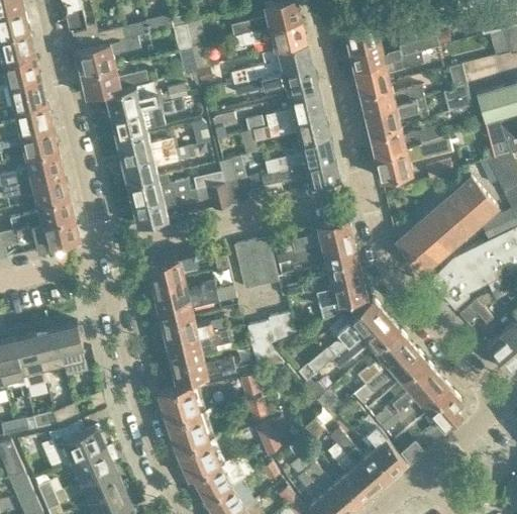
[(0,0),(0,12),(24,6),(23,3),(22,1),(21,0),(0,0)]
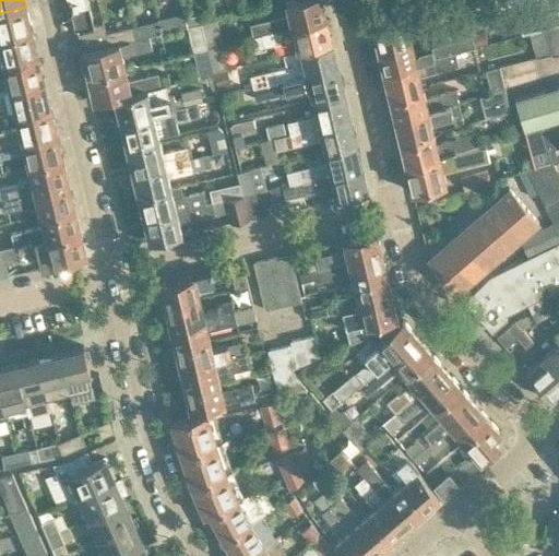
[(95,0),(94,0),(68,0),(82,57),(107,51),(102,27),(94,30),(87,2),(95,0)]
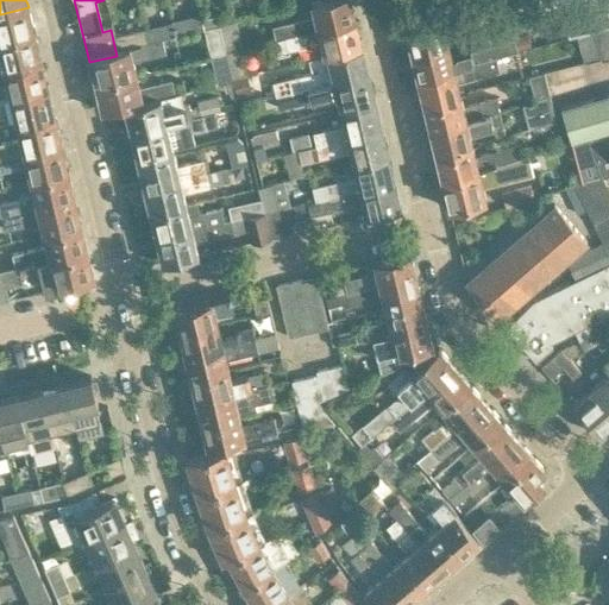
[(315,19),(274,29),(276,43),(355,24),(355,21),(349,0),(332,0),(320,4),(312,5),(315,19)]
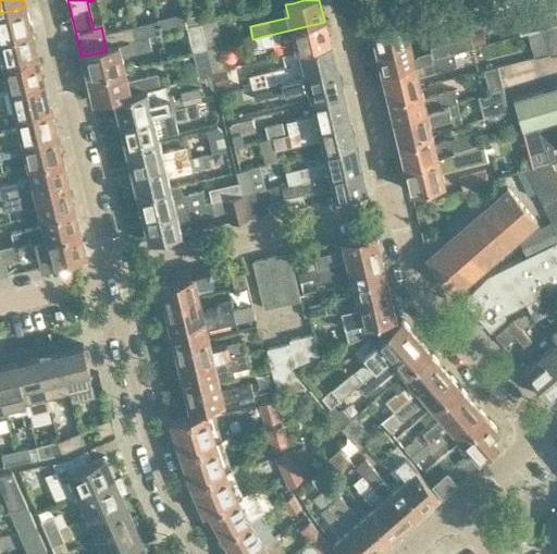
[(509,0),(496,0),(499,11),(512,8),(509,0)]
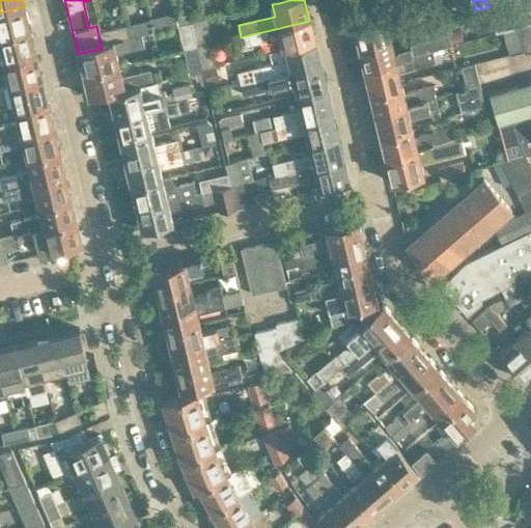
[(491,17),(509,11),(506,0),(485,0),(490,14),(491,17)]
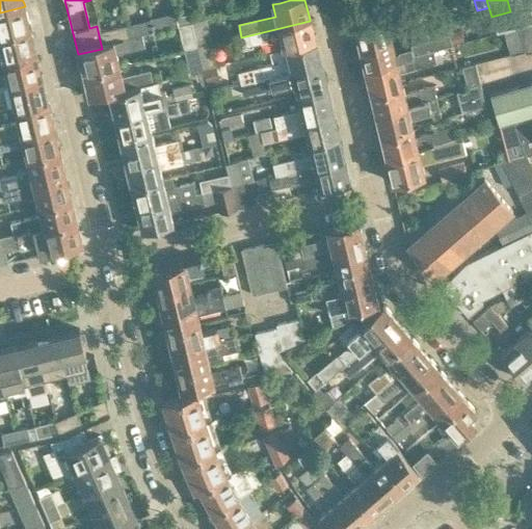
[(0,12),(0,38),(30,31),(25,6),(0,12)]
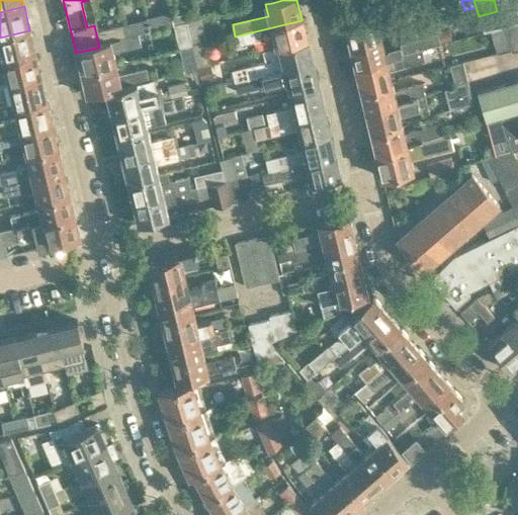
[(412,10),(354,26),(346,28),(351,52),(382,45),(379,31),(415,21),(412,10)]
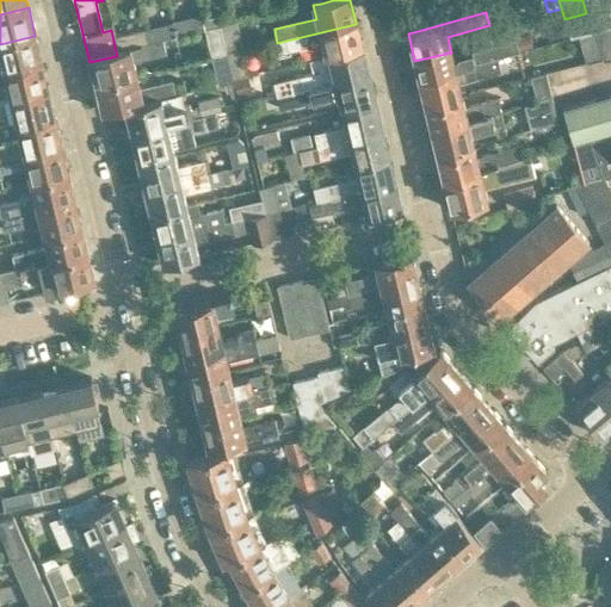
[(571,43),(580,41),(596,36),(590,12),(586,13),(565,19),(571,43)]
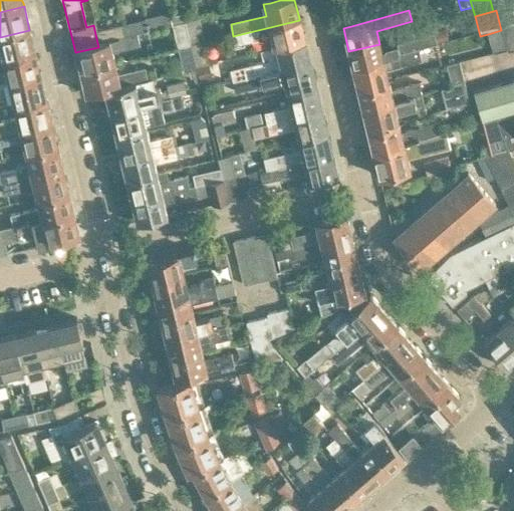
[(182,13),(169,16),(172,26),(184,23),(182,13)]
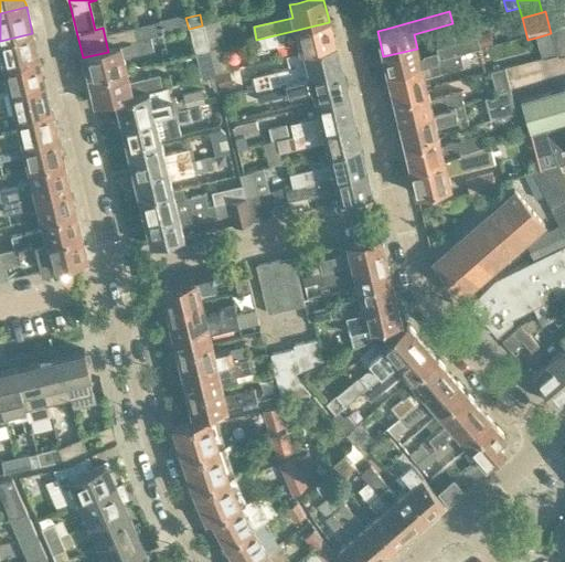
[(185,16),(174,18),(178,32),(189,29),(185,18),(185,16)]
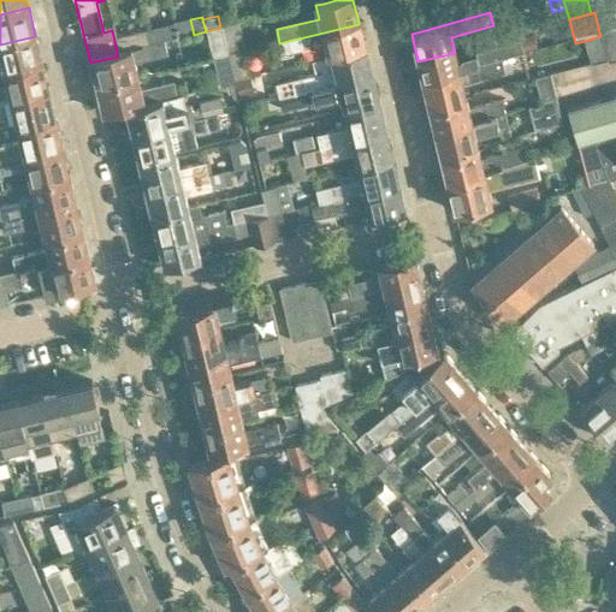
[(238,24),(220,28),(227,55),(242,52),(246,52),(238,24)]
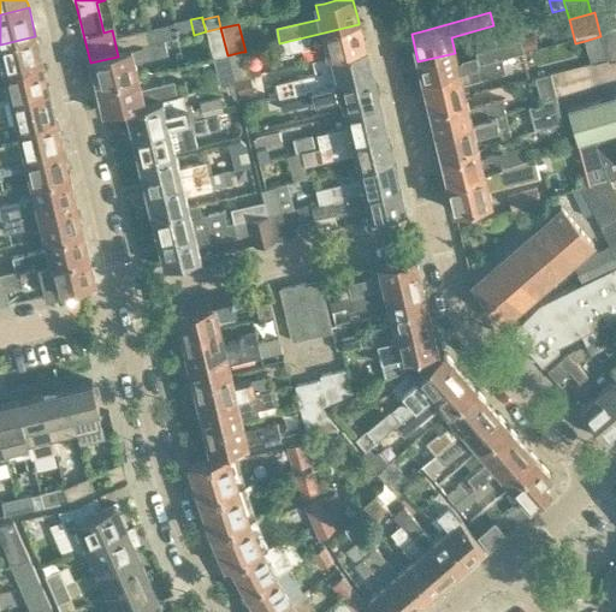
[(279,43),(273,45),(278,60),(292,57),(292,54),(325,46),(327,54),(329,60),(366,52),(365,45),(361,33),(360,29),(359,24),(279,43)]
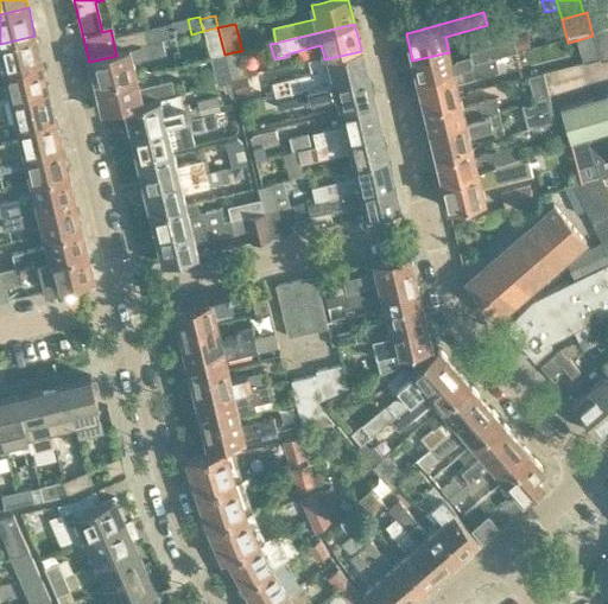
[(146,49),(163,44),(163,40),(176,38),(172,25),(143,32),(146,49)]
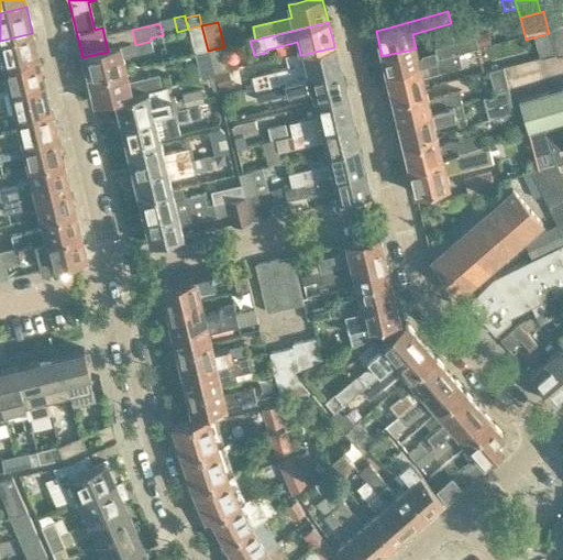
[(188,29),(195,57),(209,54),(201,25),(188,29)]
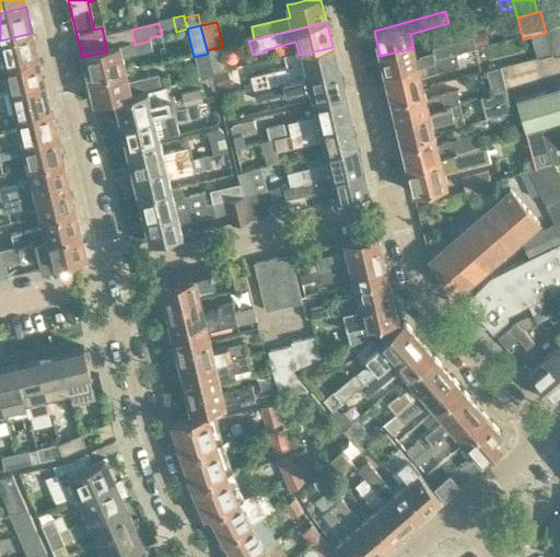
[(104,27),(102,27),(107,51),(135,45),(131,30),(106,35),(104,27)]
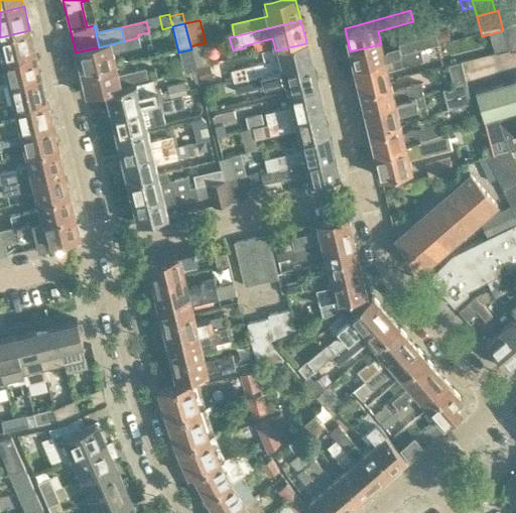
[(515,26),(503,30),(509,51),(510,54),(515,52),(515,26)]
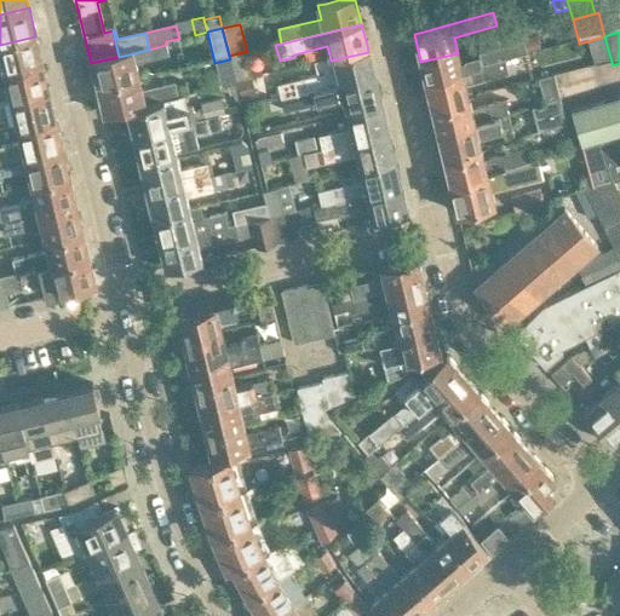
[(0,74),(4,74),(42,64),(35,36),(0,45),(0,74)]
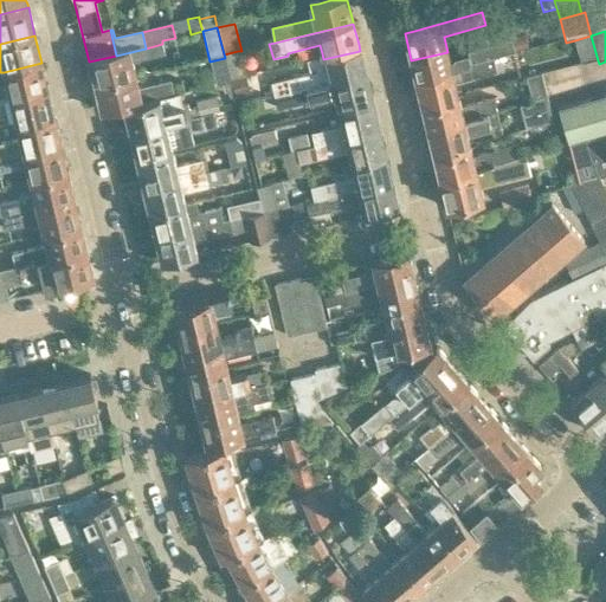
[(582,65),(598,60),(591,36),(575,40),(582,65)]
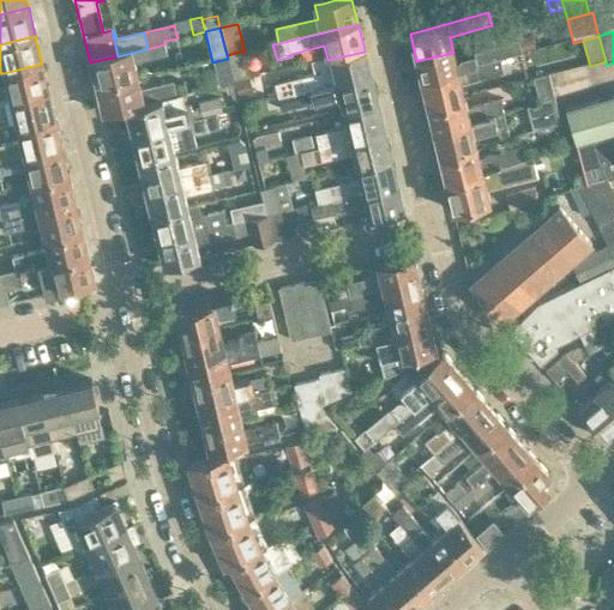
[(533,40),(521,43),(524,54),(536,50),(533,40)]
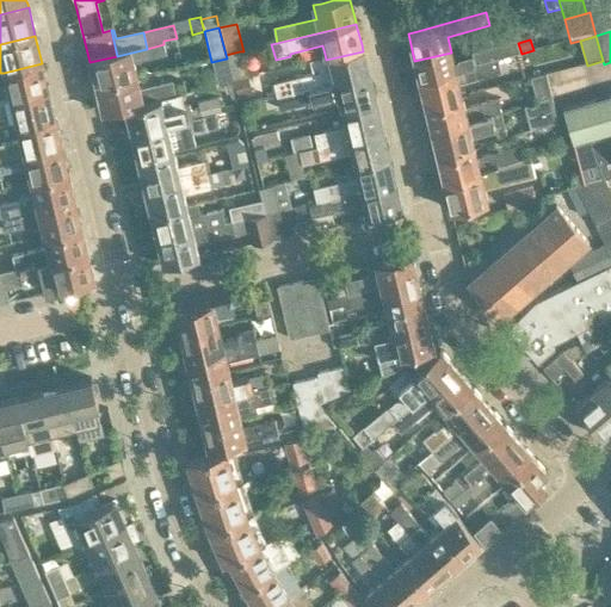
[(451,53),(414,61),(419,82),(497,61),(520,55),(517,42),(452,60),(451,53)]
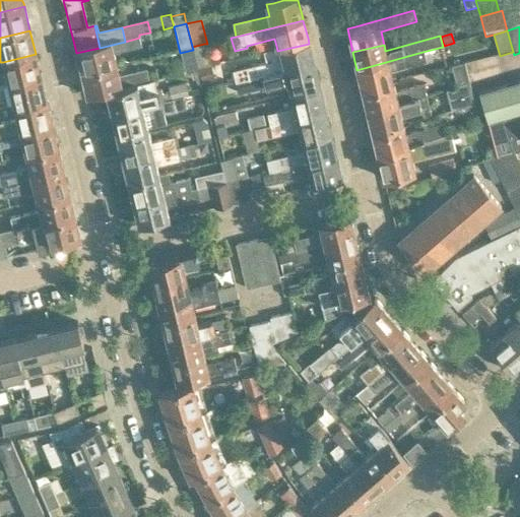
[(125,42),(100,48),(76,53),(82,76),(117,68),(116,65),(114,56),(114,54),(142,47),(139,38),(125,42)]
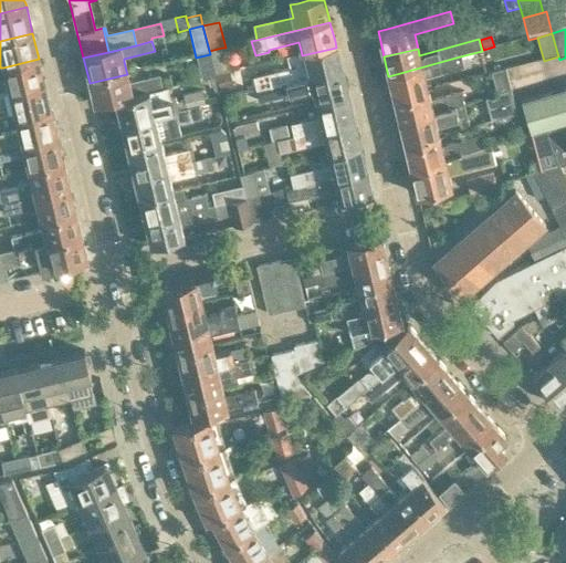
[(222,48),(209,51),(210,54),(215,75),(229,72),(222,48)]
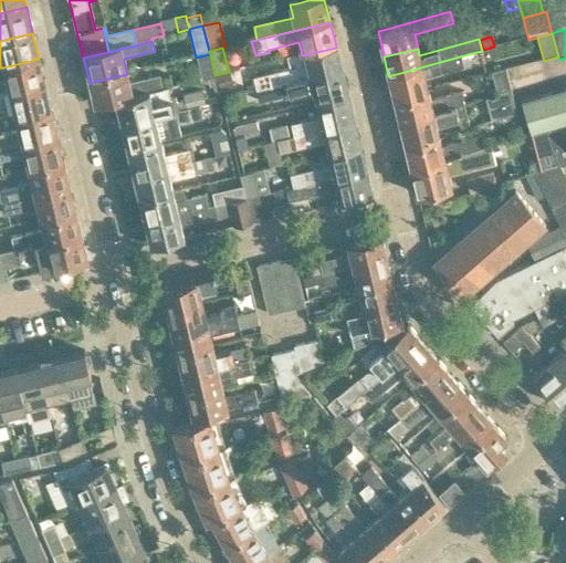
[(291,69),(253,77),(255,91),(270,87),(342,70),(336,48),(302,55),(287,59),(291,69)]
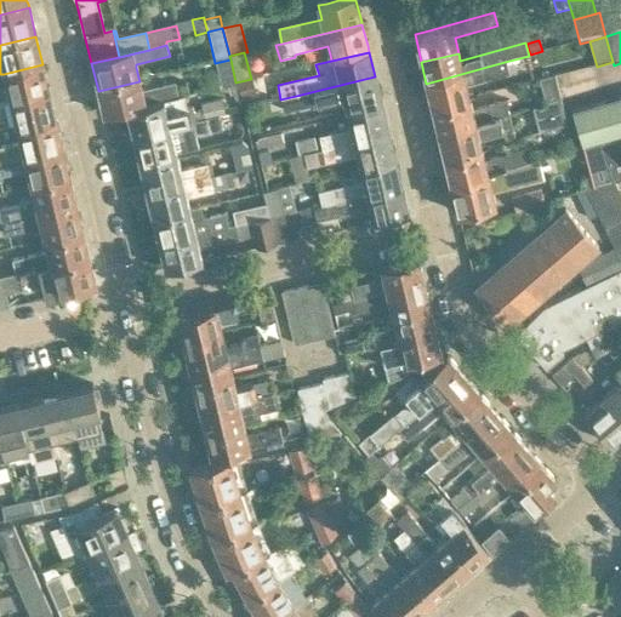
[(237,86),(235,83),(231,60),(215,63),(221,90),(237,86)]
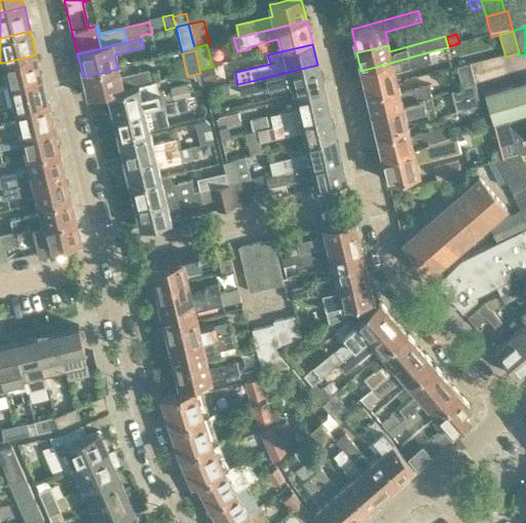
[(427,52),(361,71),(366,90),(367,95),(398,86),(397,83),(395,75),(431,65),(427,52)]
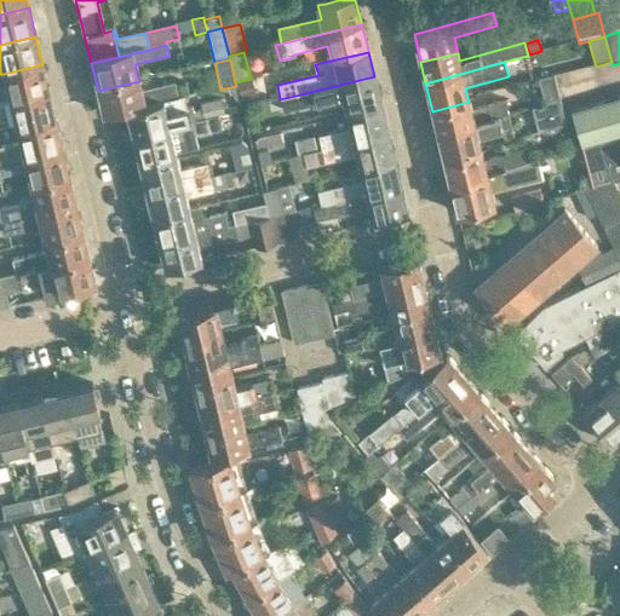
[(0,104),(50,93),(42,64),(4,74),(7,88),(0,90),(0,104)]
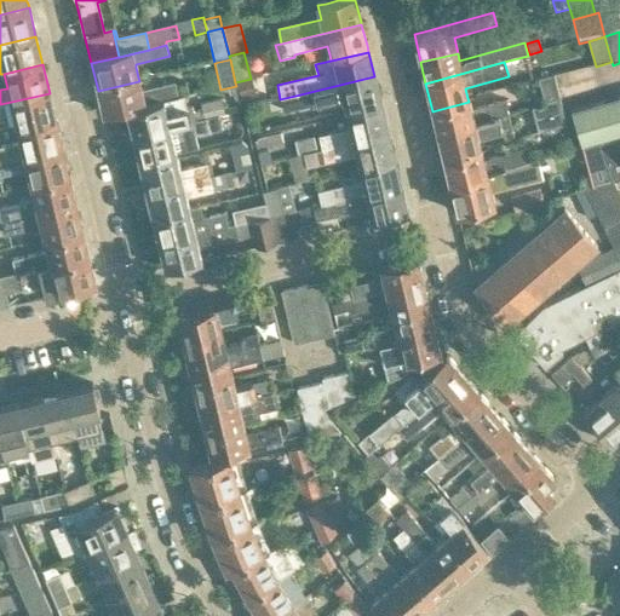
[(296,96),(280,99),(283,113),(342,99),(345,116),(382,108),(374,76),(296,96)]
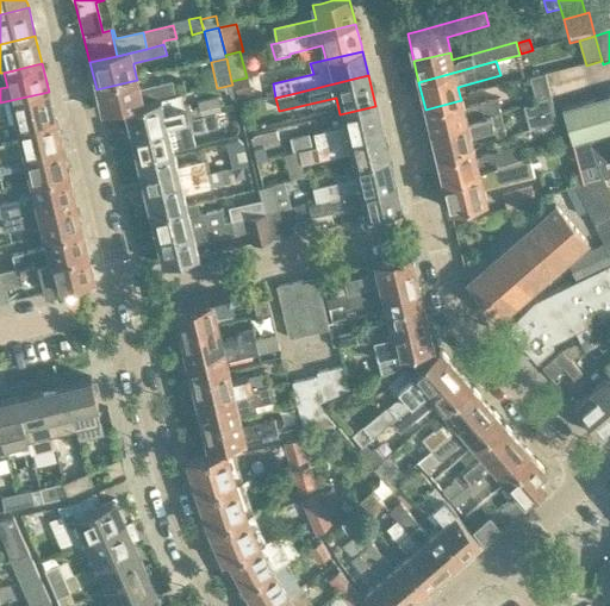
[(530,80),(536,105),(551,101),(543,76),(530,80)]
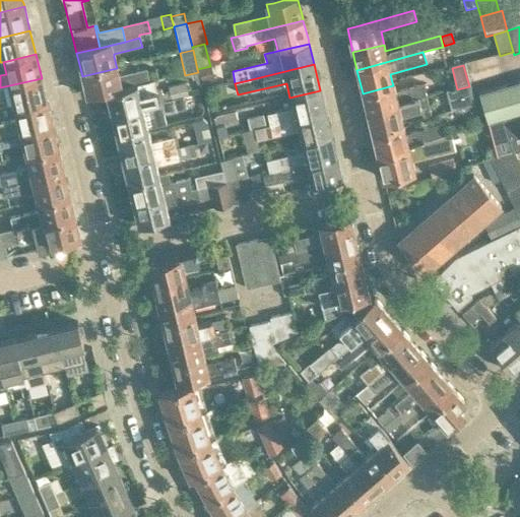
[(117,68),(82,76),(87,98),(108,92),(108,93),(137,86),(137,85),(150,82),(147,70),(119,76),(118,70),(117,68)]
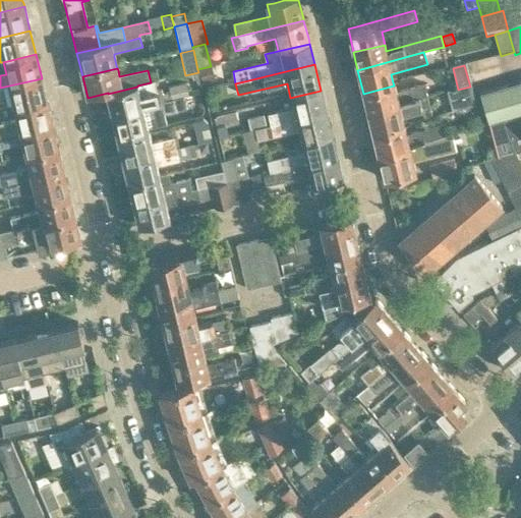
[(210,68),(198,71),(203,85),(214,82),(210,68)]
